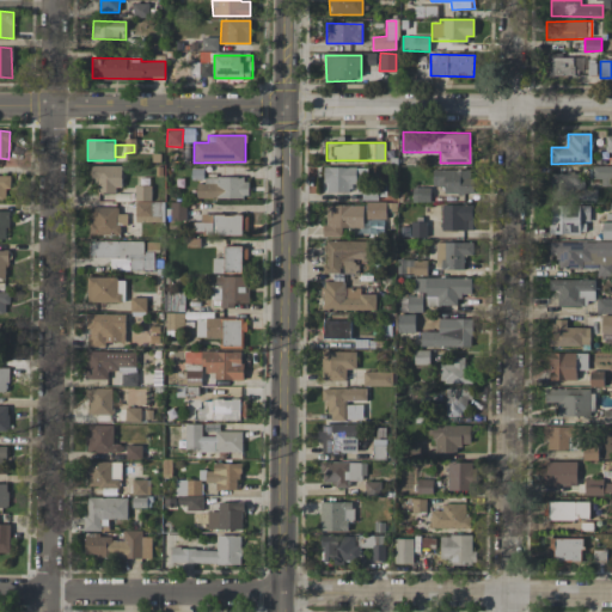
[(121,166),(91,166),(91,183),(98,183),(98,194),(121,194),(121,166)]
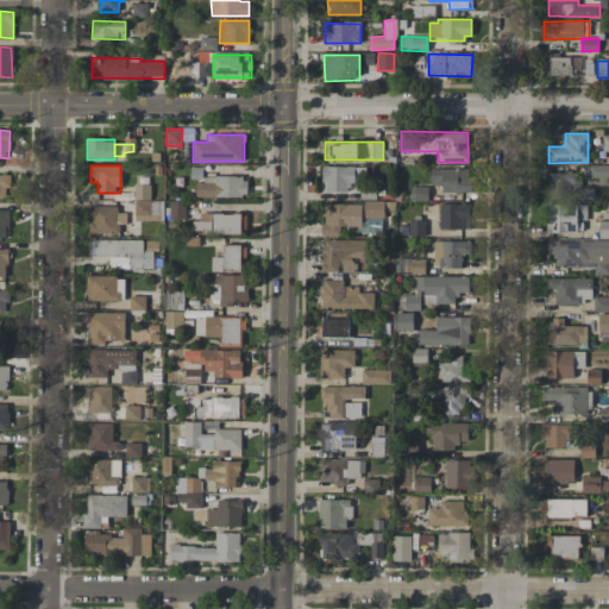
[(608,165),(589,165),(589,177),(598,179),(598,184),(608,183),(608,165)]
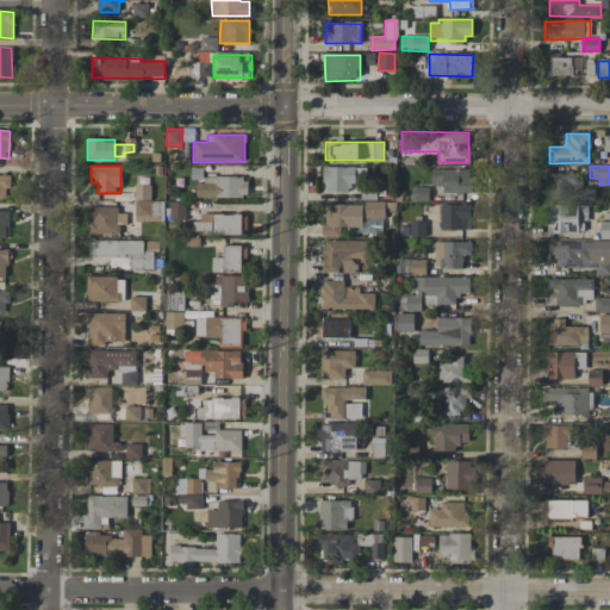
[(349,185),(362,185),(362,167),(322,167),(322,192),(349,192),(349,185)]
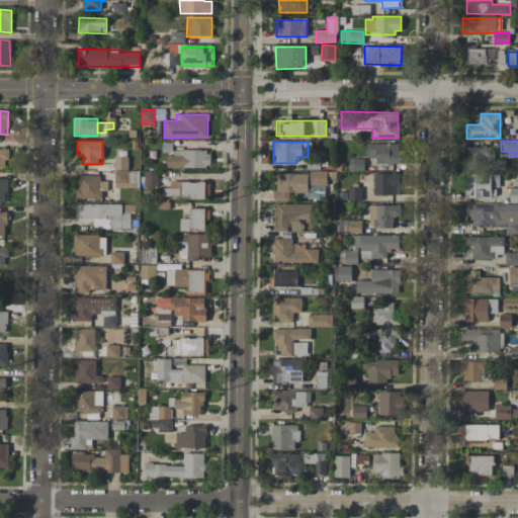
[(399,164),(400,145),(366,144),(366,158),(375,158),(375,164),(399,164)]
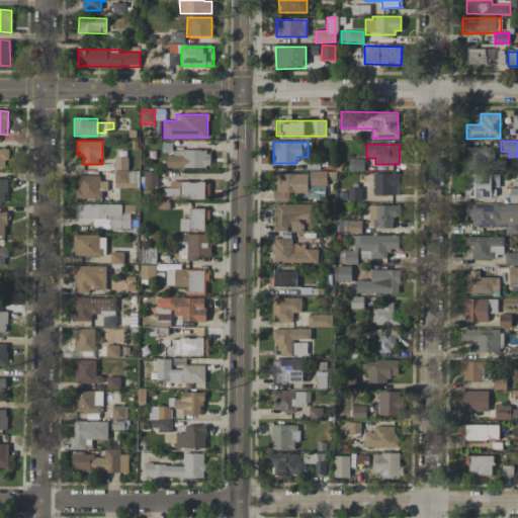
[(465,169),(505,170),(506,160),(494,160),(494,148),(466,147),(465,169)]
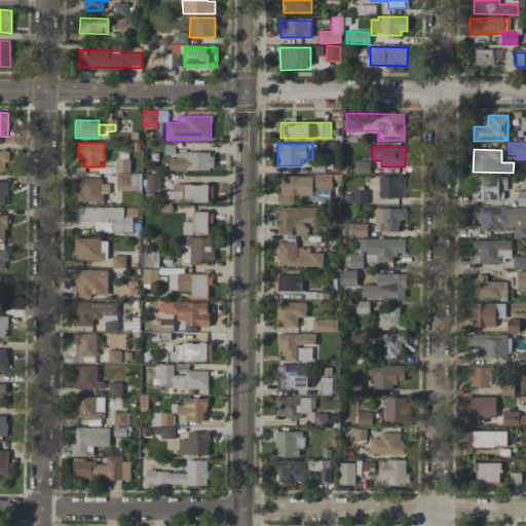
[(213,153),(168,154),(170,171),(213,171),(213,153)]
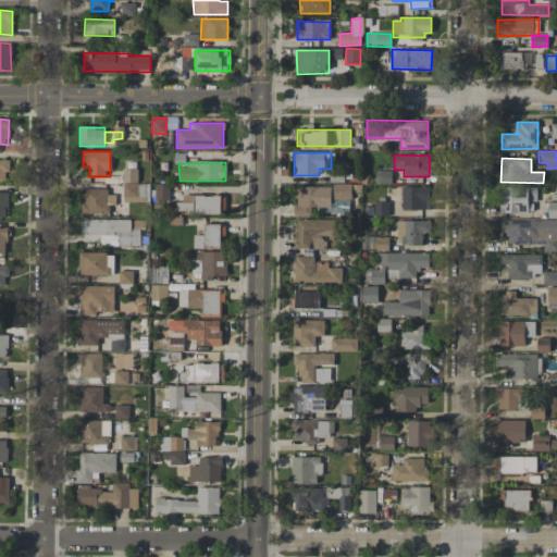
[(138,183),(137,169),(123,169),(124,183),(138,183)]
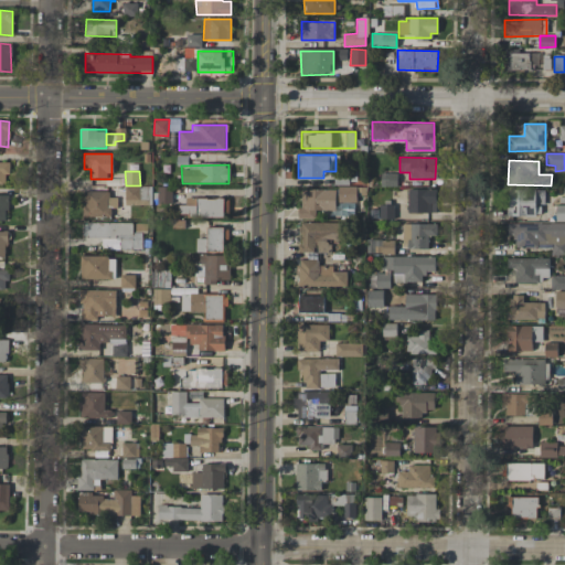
[(396,187),(397,173),(382,173),(381,187),(396,187)]
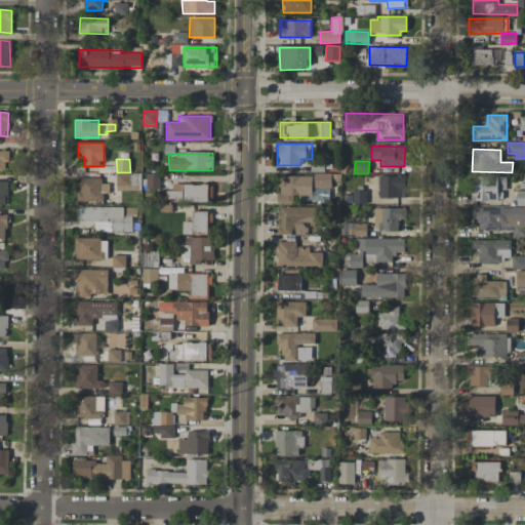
[(140,173),(117,173),(116,190),(140,190),(140,173)]
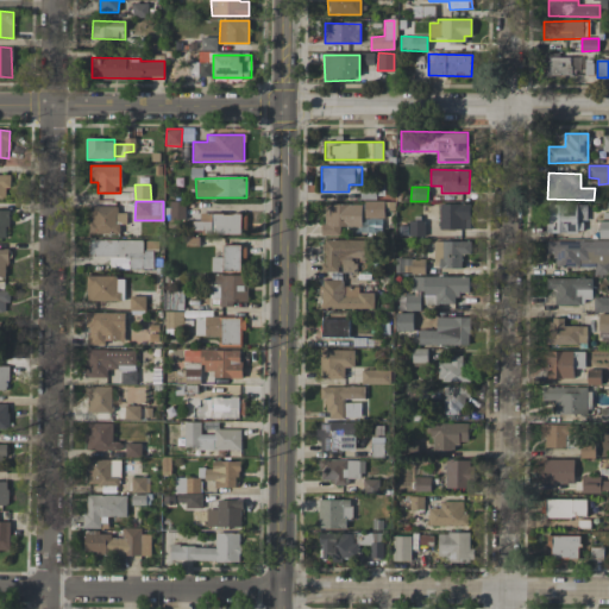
[(184,219),(186,202),(170,201),(170,219),(184,219)]
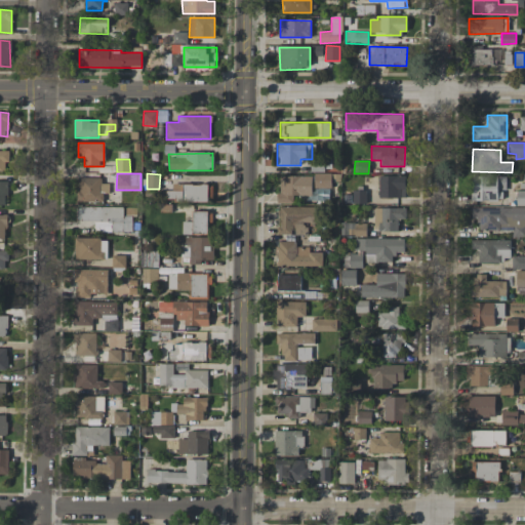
[(330,188),(330,173),(314,173),(314,188),(330,188)]
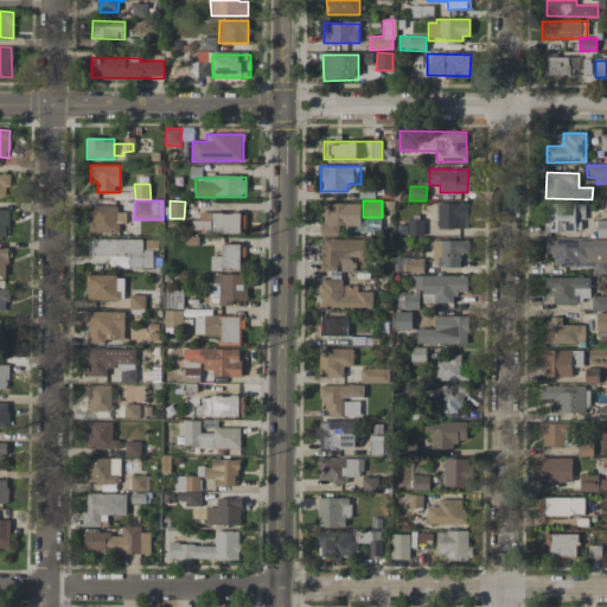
[(360,204),(323,203),(323,235),(339,235),(339,225),(360,227),(360,204)]
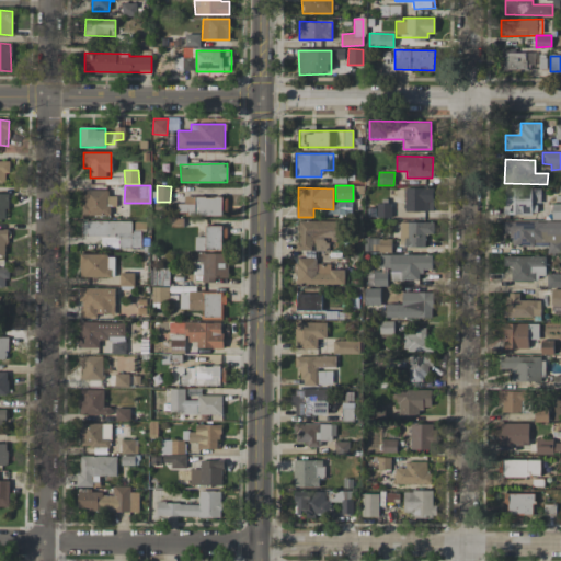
[(433,189),(405,187),(404,210),(433,212),(433,189)]
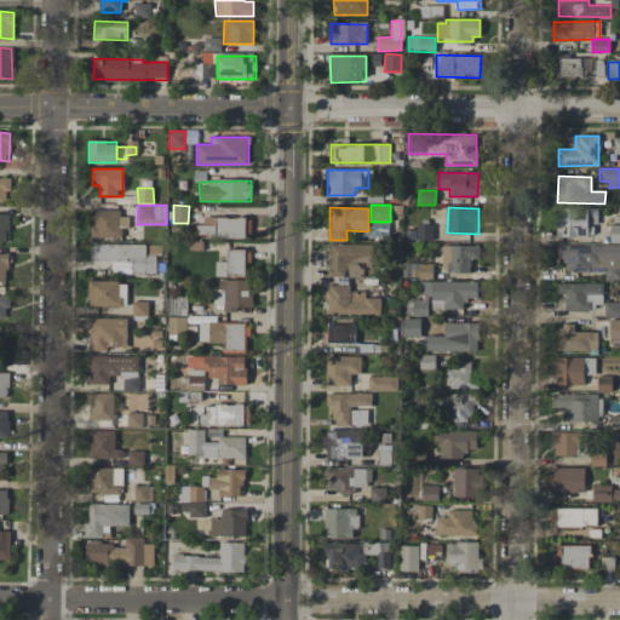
[(557,236),(596,237),(596,208),(557,207),(557,236)]
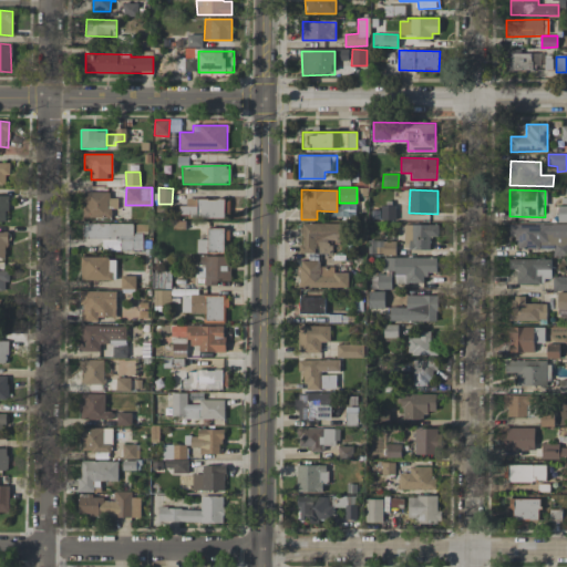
[(111,217),(111,209),(117,209),(117,198),(110,198),(110,193),(83,192),(83,217),(111,217)]
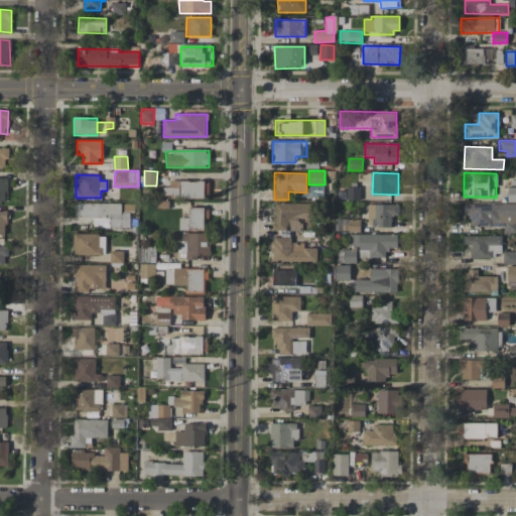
[(208,198),(208,181),(168,180),(168,197),(208,198)]
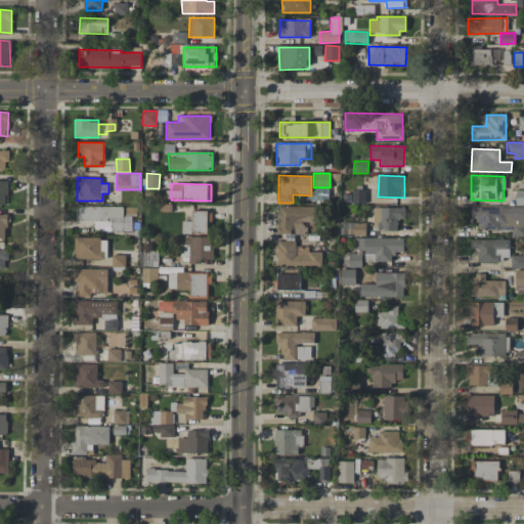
[(351,190),(351,203),(365,203),(365,190),(351,190)]
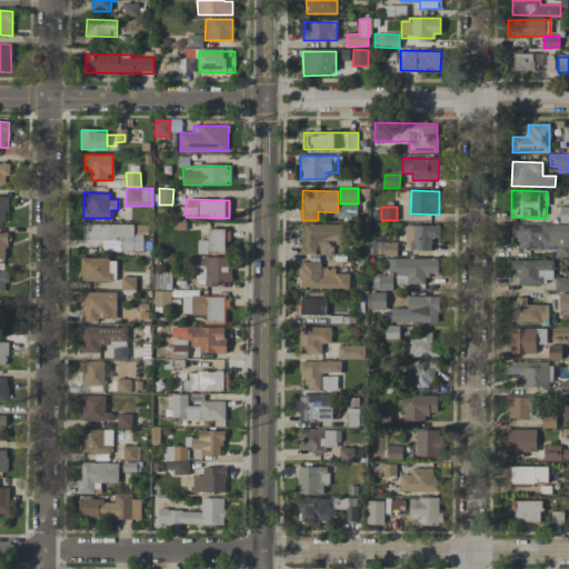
[(302,255),(333,253),(333,242),(345,241),(345,223),(301,225),(302,255)]
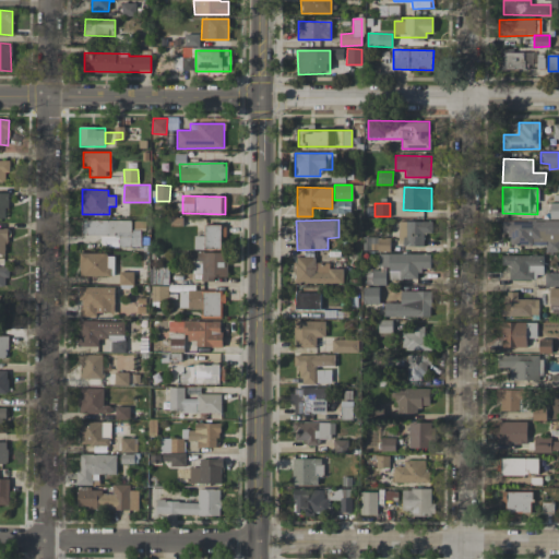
[(131,221),(81,221),(81,236),(102,235),(102,248),(141,247),(140,230),(132,230),(131,221)]
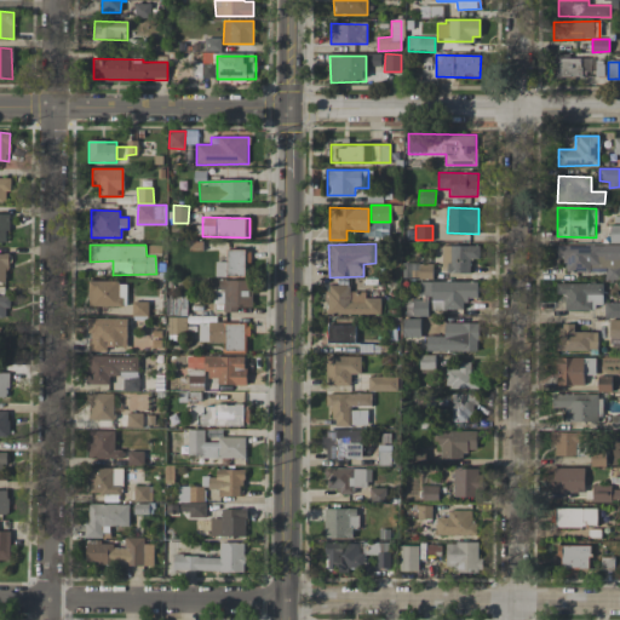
[(470,274),(470,259),(478,259),(478,246),(442,245),(442,273),(470,274)]
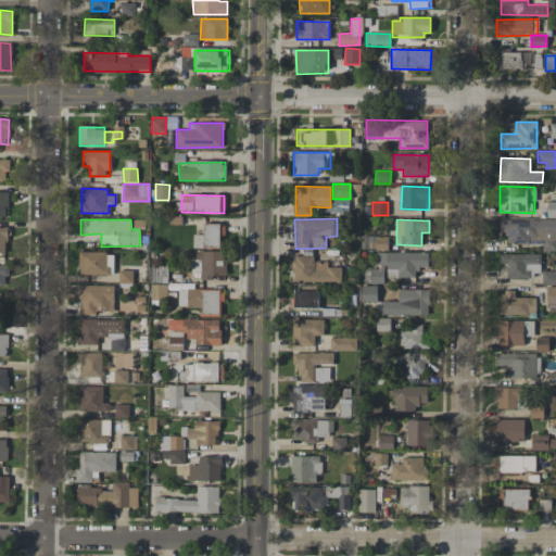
[(543,243),(543,251),(555,250),(555,219),(501,219),(501,234),(507,234),(507,243),(543,243)]
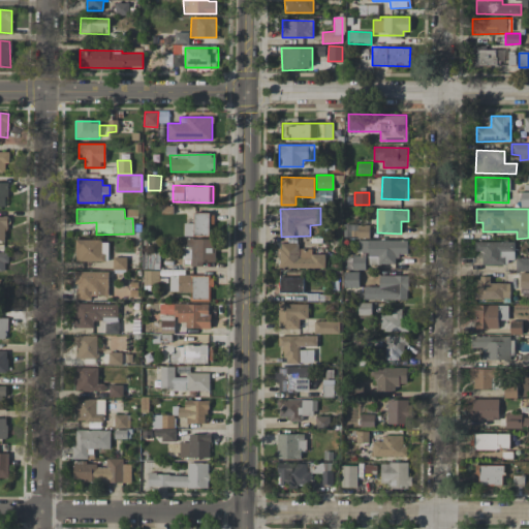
[(184,237),(210,236),(209,224),(213,224),(213,213),(193,213),(194,223),(183,223),(184,237)]
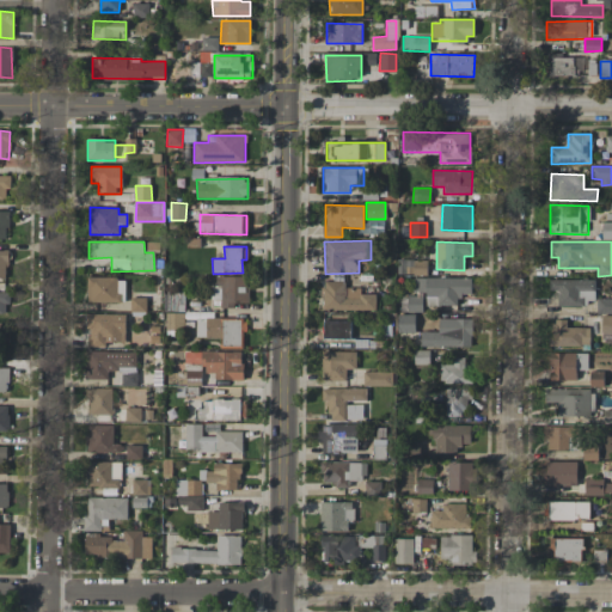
[(427,274),(427,262),(399,262),(399,275),(427,274)]
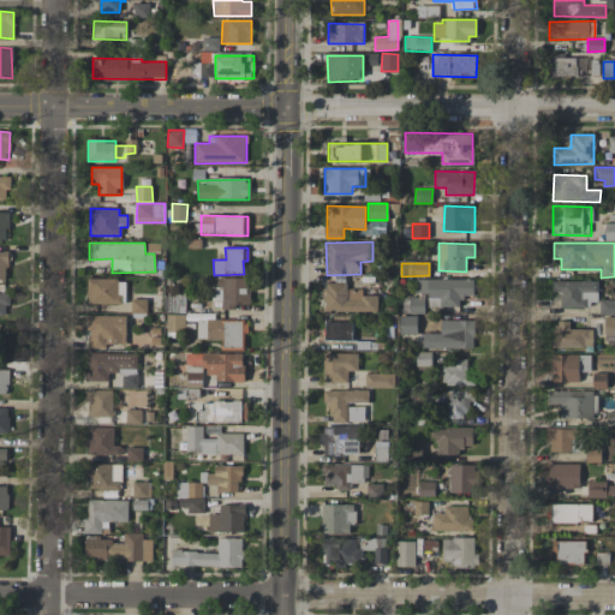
[(250,304),(250,278),(216,278),(216,300),(221,300),(222,309),(236,309),(236,305),(250,304)]
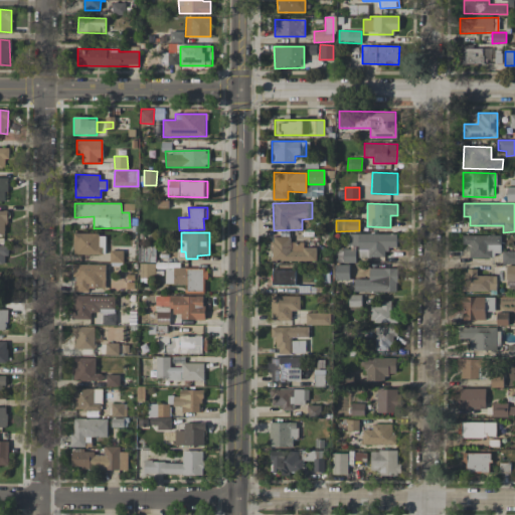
[(105,254),(106,234),(73,233),(72,254),(105,254)]
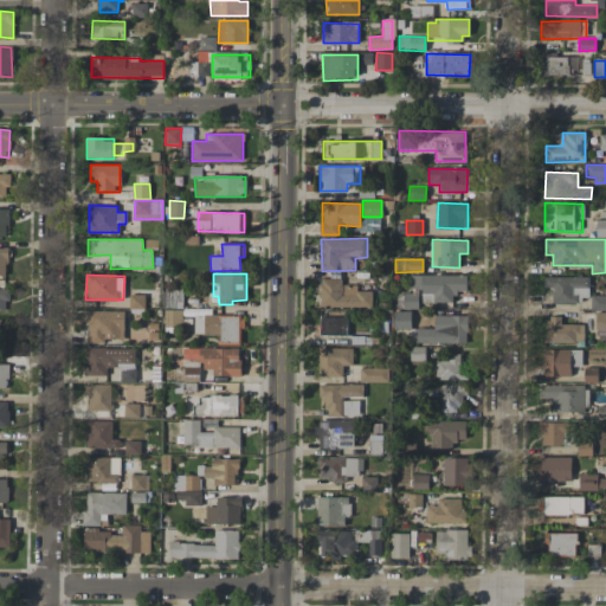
[(466,275),(411,276),(411,291),(433,291),(434,302),(452,302),(452,292),(466,292),(466,275)]
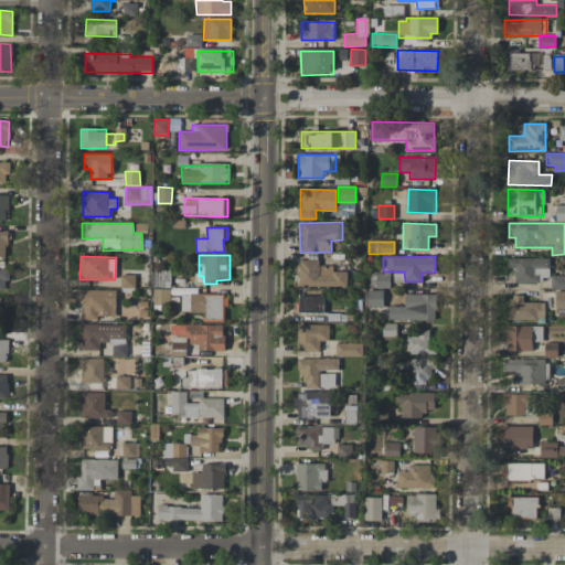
[(548,258),(508,258),(508,268),(514,269),(514,283),(539,283),(539,277),(548,277),(548,258)]
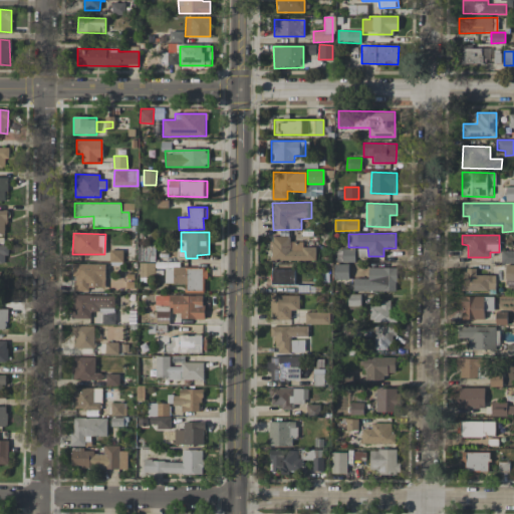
[(315,261),(315,247),(302,247),(302,241),(290,241),(290,236),(271,236),(271,260),(315,261)]
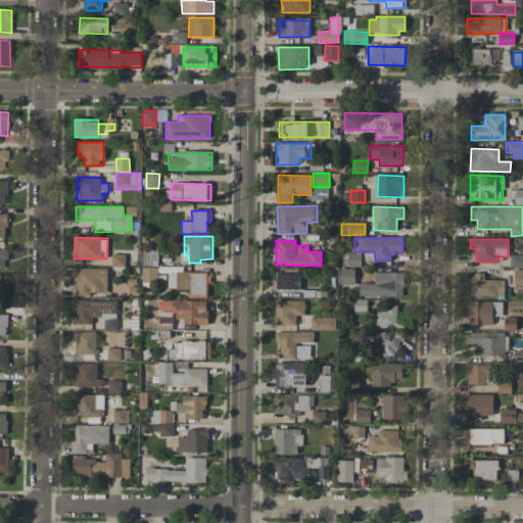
[(522,254),(511,255),(511,268),(522,267),(522,254)]
